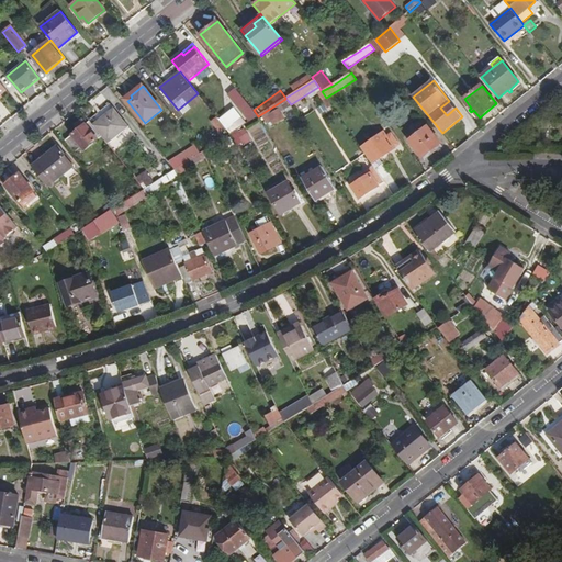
[(254,110),(238,92),(232,98),(250,121),(258,116),(254,110)]
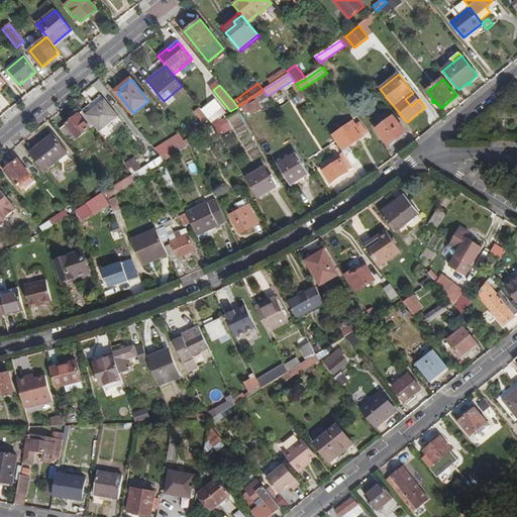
[(269,100),(263,91),(240,105),(247,114),(251,111),(254,114),(262,109),(260,106),(269,100)]
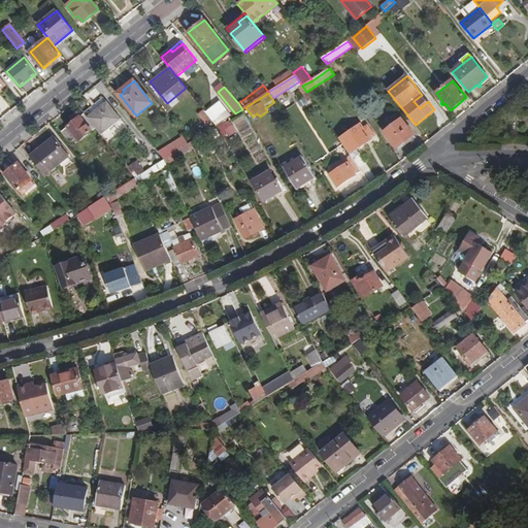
[(217,126),(232,117),(221,102),(206,112),(212,121),(217,126)]
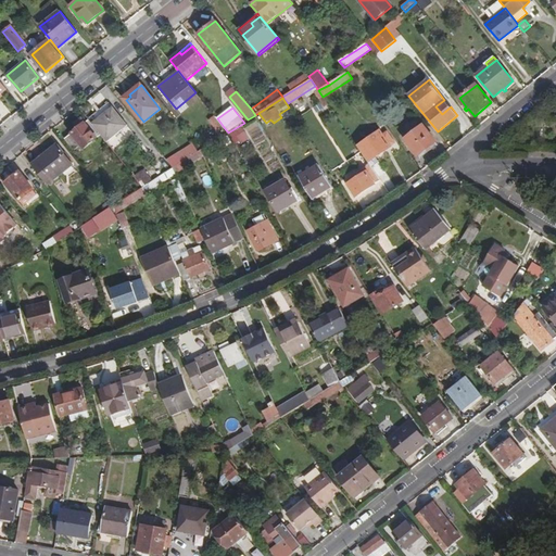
[(93,124),(101,136),(106,142),(126,125),(113,109),(93,124)]
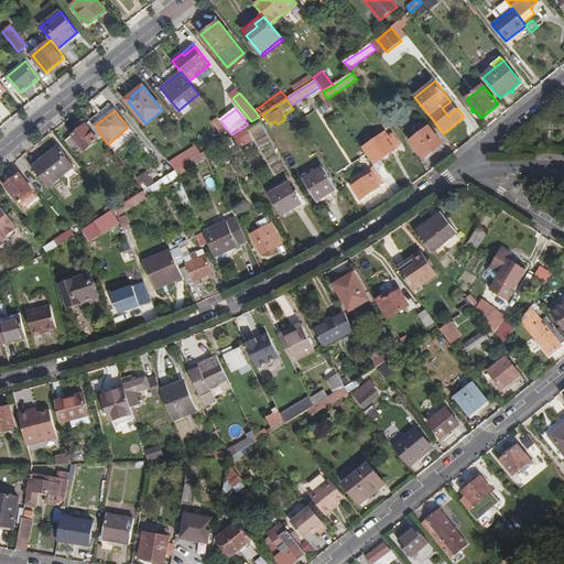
[(95,126),(90,122),(86,126),(83,122),(78,127),(80,130),(66,142),(75,153),(83,148),(86,152),(102,138),(95,126)]
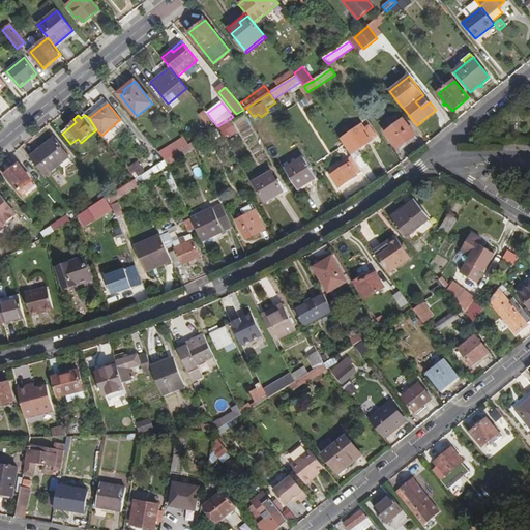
[(385,133),(398,150),(408,142),(416,137),(403,119),(385,133)]
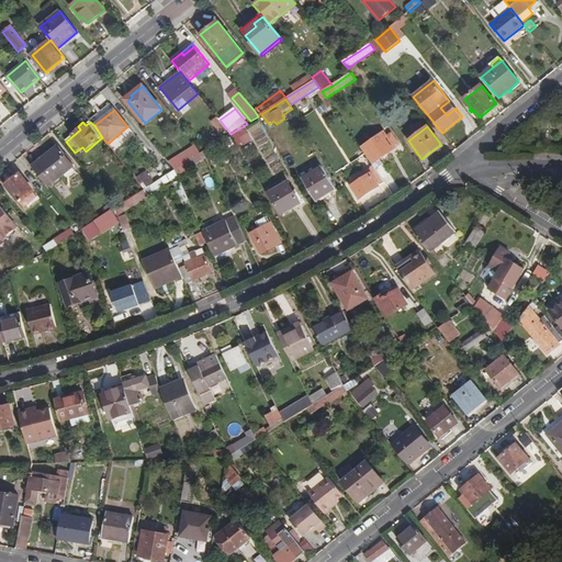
[(240,148),(253,142),(246,127),(233,134),(240,148)]
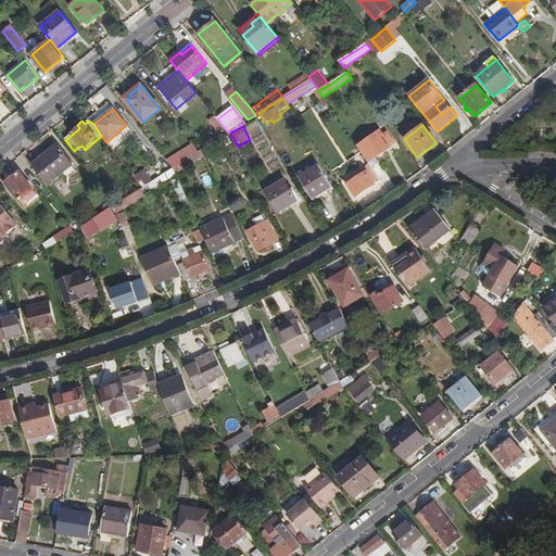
[(217,133),(220,138),(228,133),(224,127),(223,128),(217,133)]
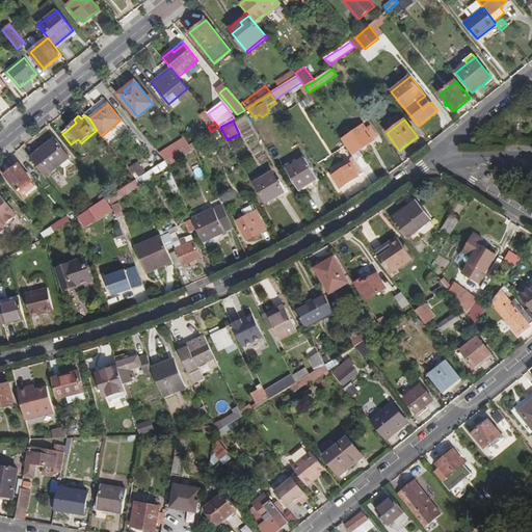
[(343,140),(354,159),(355,160),(362,156),(358,152),(374,141),(373,140),(377,137),(370,127),(366,130),(364,126),(343,140)]
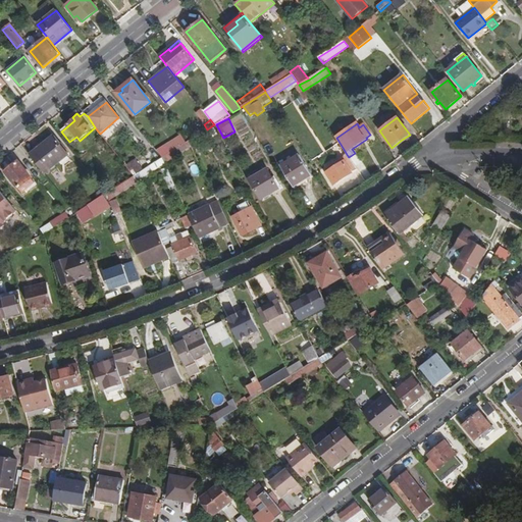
[(171,152),(187,143),(181,136),(167,145),(171,152)]
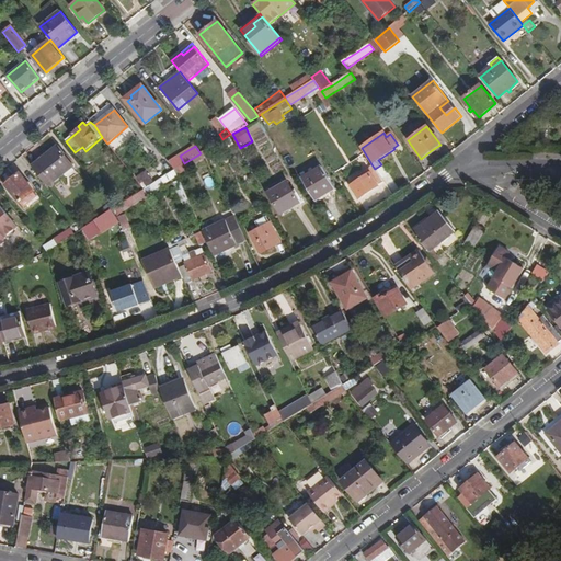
[(38,162),(33,168),(47,187),(72,167),(65,157),(66,156),(59,147),(48,155),(46,151),(36,159),(38,162)]
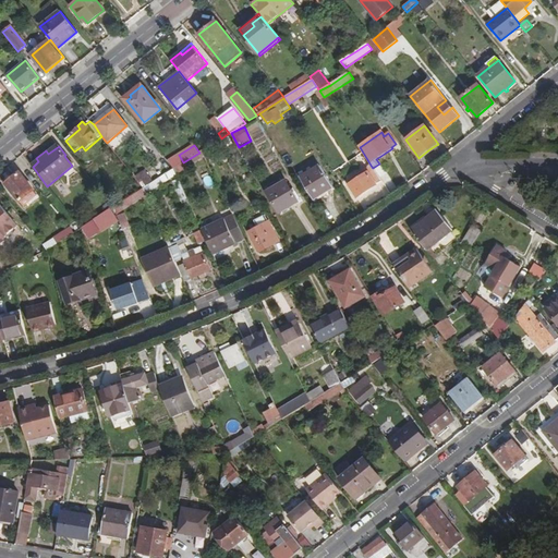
[(429,149),(419,158),(421,159),(432,152),(429,149)]
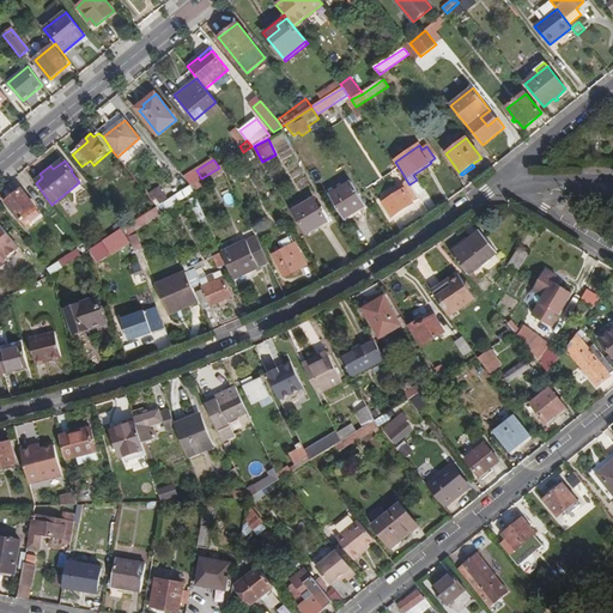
[(225,173),(222,165),(219,168),(201,178),(192,186),(194,192),(225,173)]
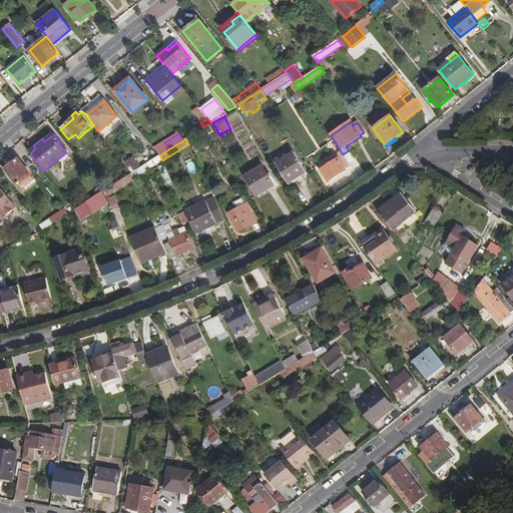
[(164,142),(154,148),(160,155),(168,149),(164,142)]
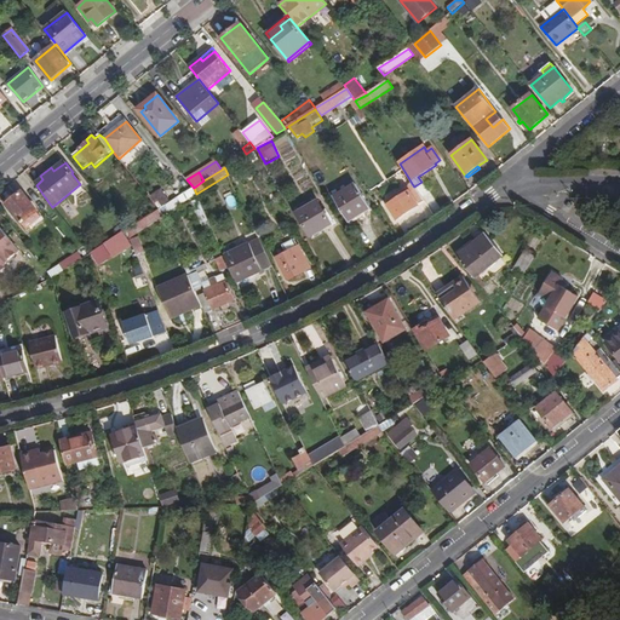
[(349,222),(371,210),(356,185),(334,199),(349,222)]
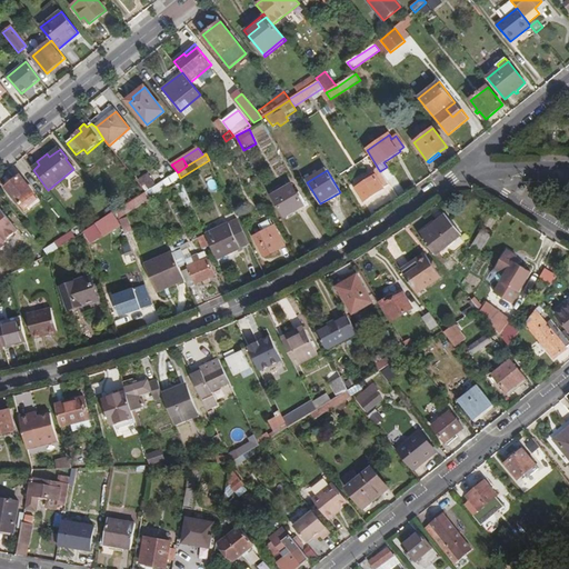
[(363,202),(390,186),(380,171),(379,170),(356,185),(358,188),(355,189),(363,202)]
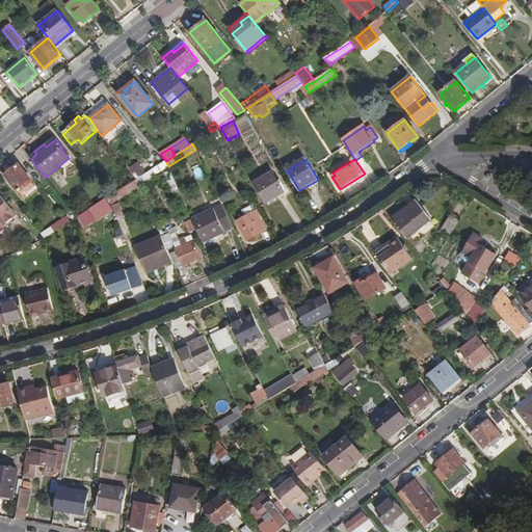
[(35,186),(18,165),(6,176),(23,196),(35,186)]
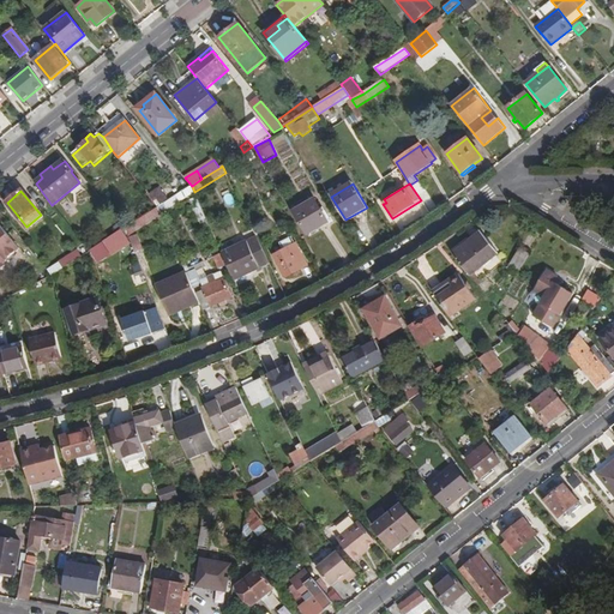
[(307,235),(329,223),(315,199),(294,211),(307,235)]
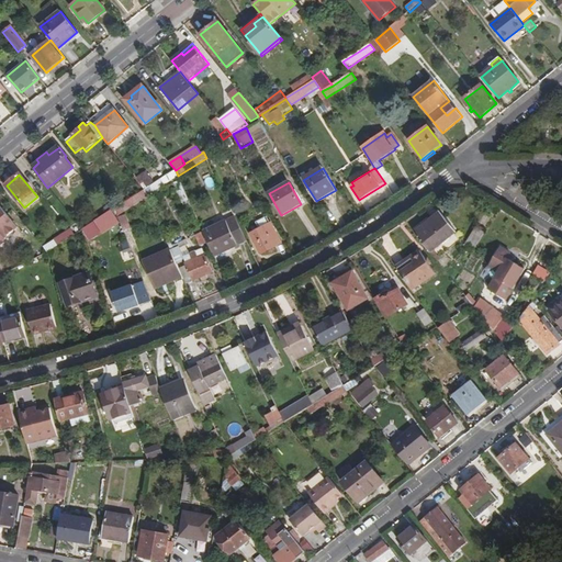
[(338,192),(336,190),(316,201),(317,204),(338,192)]
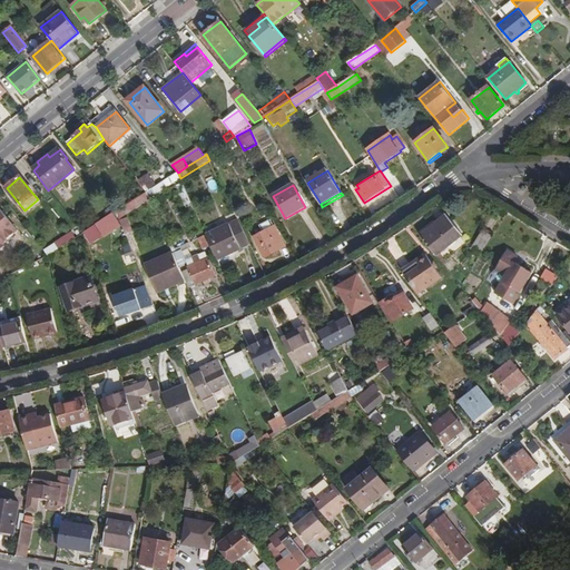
[(150,202),(147,194),(123,209),(118,213),(119,219),(125,217),(131,214),(150,202)]
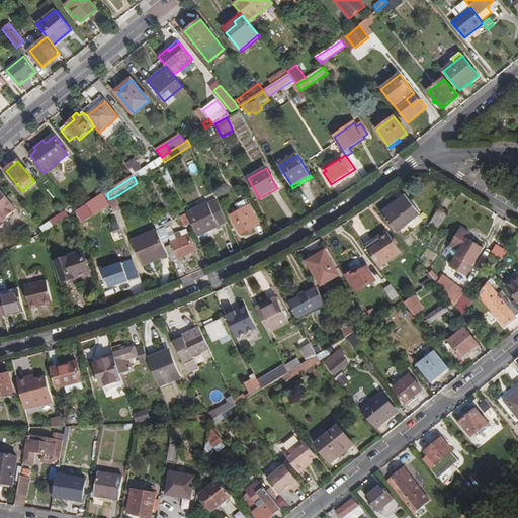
[(107,184),(102,188),(107,193),(111,190),(107,184)]
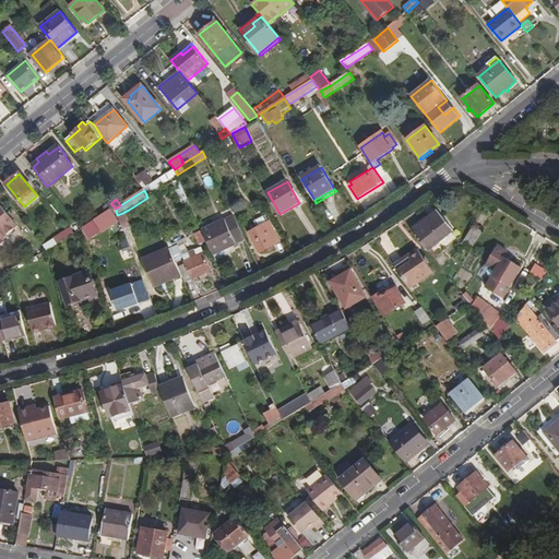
[(116,209),(110,203),(105,207),(109,212),(116,209)]
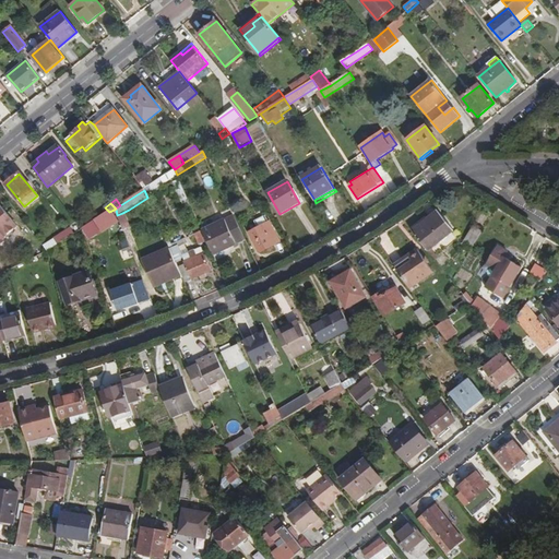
[(0,241),(2,240),(6,238),(4,236),(16,227),(0,205),(0,241)]
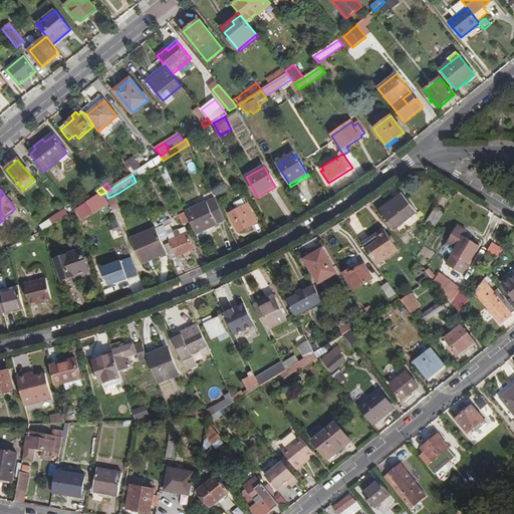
[(106,192),(100,195),(90,202),(93,210),(108,202),(108,200),(107,198),(106,192)]
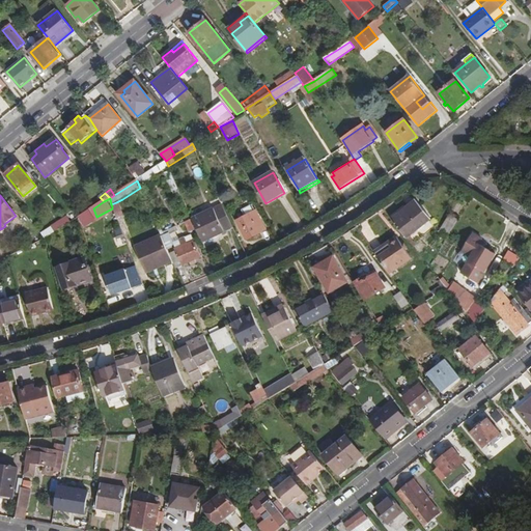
[(416,200),(391,220),(407,239),(429,218),(416,200)]
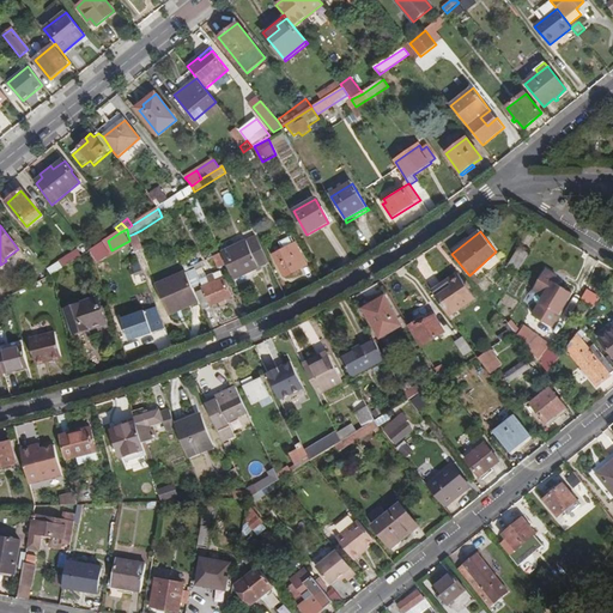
[(137,235),(129,238),(129,241),(134,252),(143,248),(137,235)]
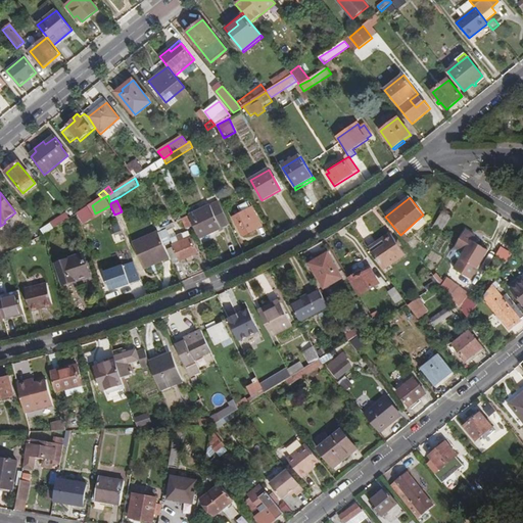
[(230,224),(220,202),(189,217),(194,226),(200,238),(230,224)]
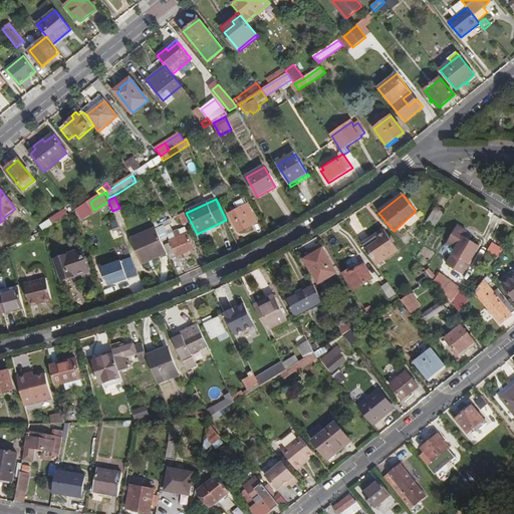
[(230,214),(239,232),(257,223),(245,199),(235,204),(238,210),(230,214)]
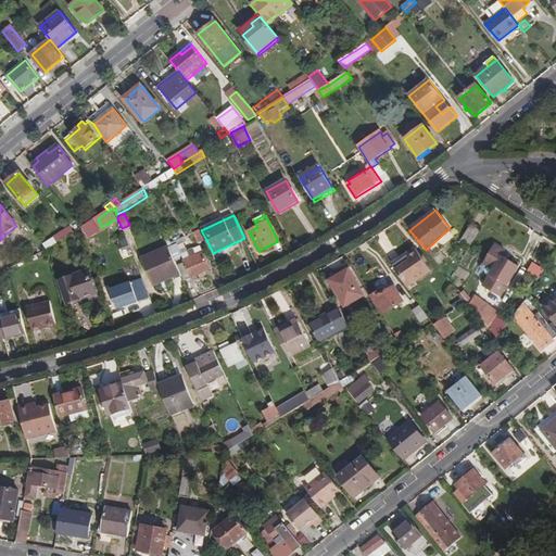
[(468,251),(480,231),(471,226),(459,245),(468,251)]
